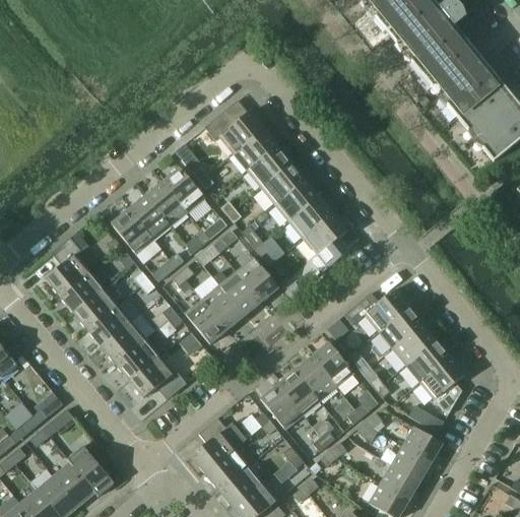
[(447,0),(439,7),(433,0),(360,0),(395,43),(396,46),(398,49),(398,51),(400,53),(402,56),(405,58),(408,60),(410,61),(493,162),(519,138),(519,106),(458,30),(464,25),(465,18),(464,16),(464,14),(463,11),(461,9),(460,7),(458,4),(455,2),(453,1),(452,0),(447,0)]
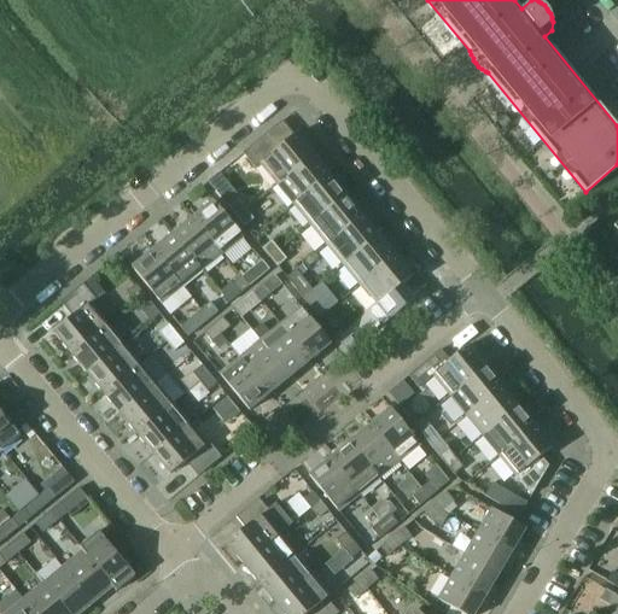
[(496,120),(503,129),(512,122),(505,112),(496,120)]
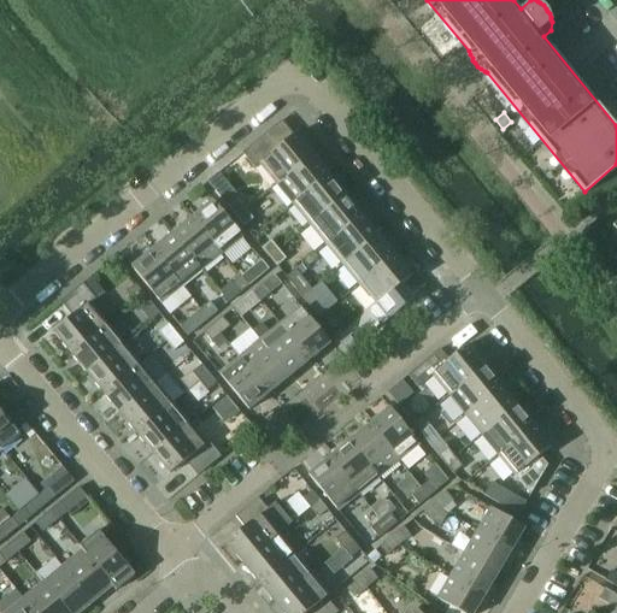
[(259,161),(276,182),(312,153),(295,133),(276,147),(264,133),(242,151),(254,166),(259,161)]
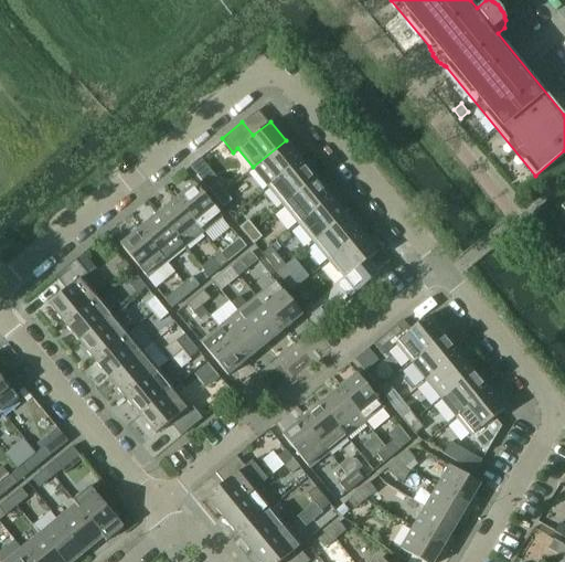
[(268,186),(300,158),(286,140),(253,167),(268,186)]
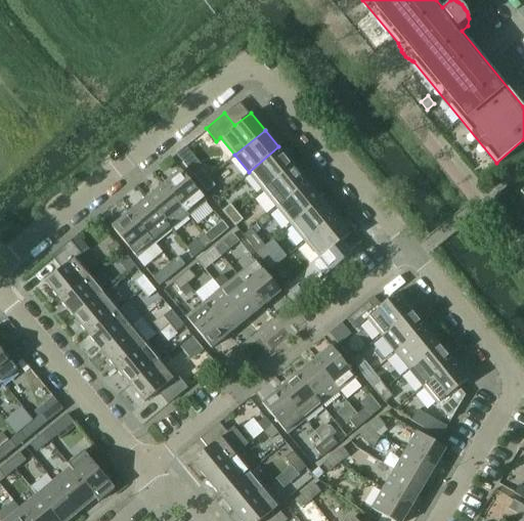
[(262,189),(293,164),(278,146),(249,172),(262,189)]
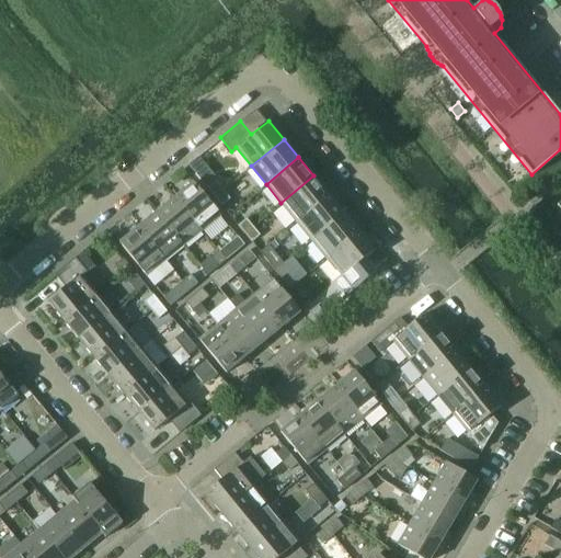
[(296,220),(329,194),(313,175),(281,203),(296,220)]
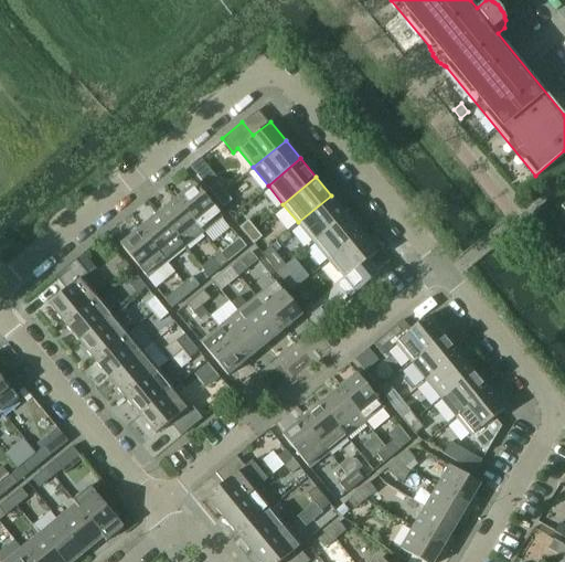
[(176,198),(203,231),(222,215),(195,182),(176,198)]
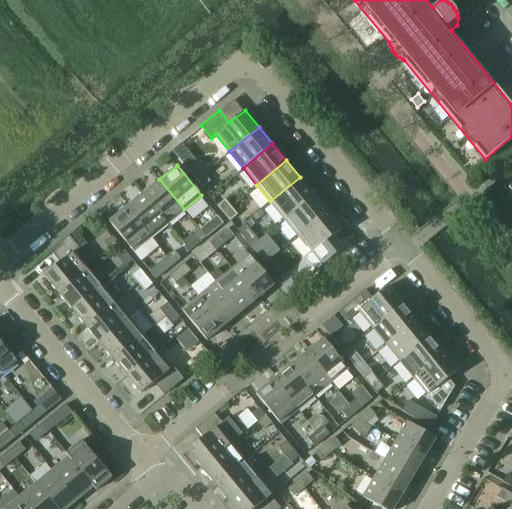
[(189,171),(196,179),(203,172),(197,165),(189,171)]
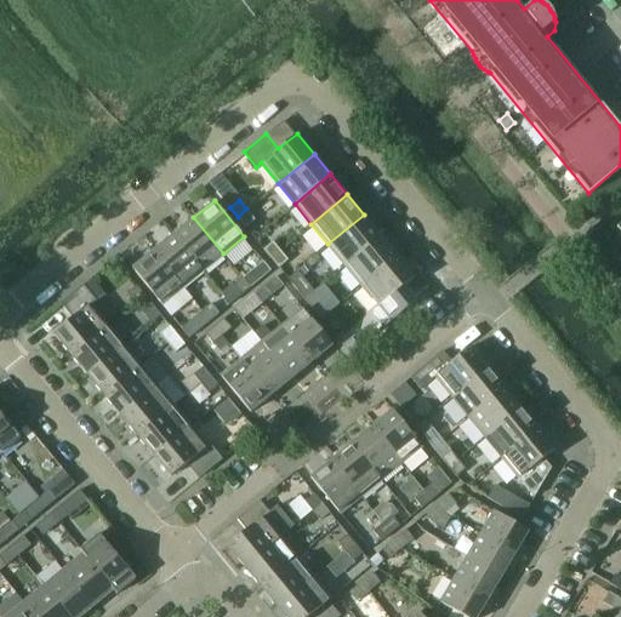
[(246,209),(238,217),(245,226),(254,218),(246,209)]
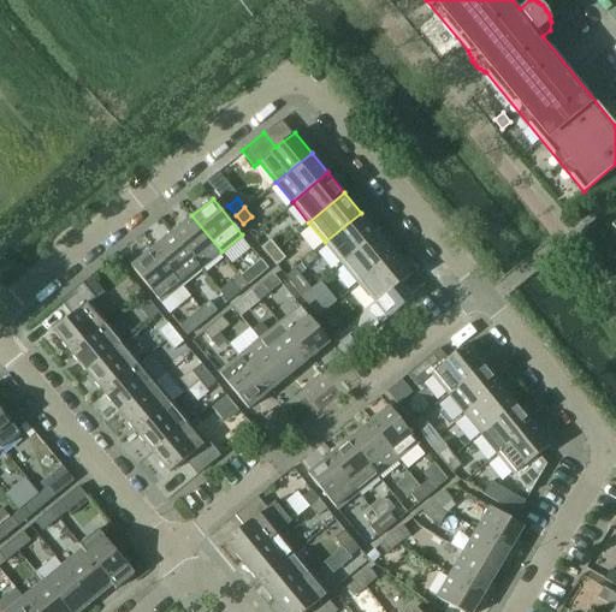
[(342,262),(377,233),(361,213),(325,242),(342,262)]
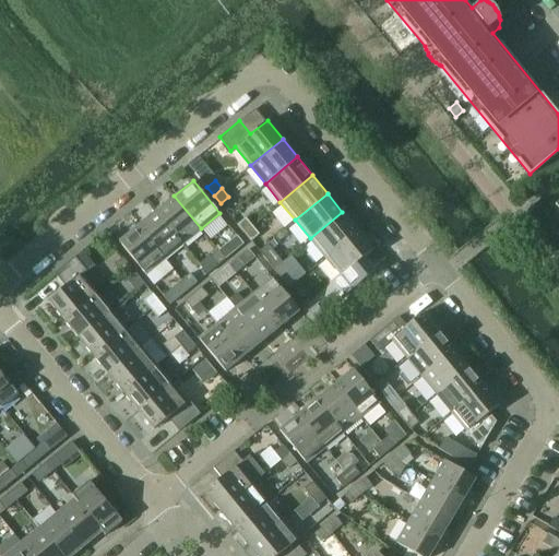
[(156,211),(182,243),(201,228),(174,196),(156,211)]
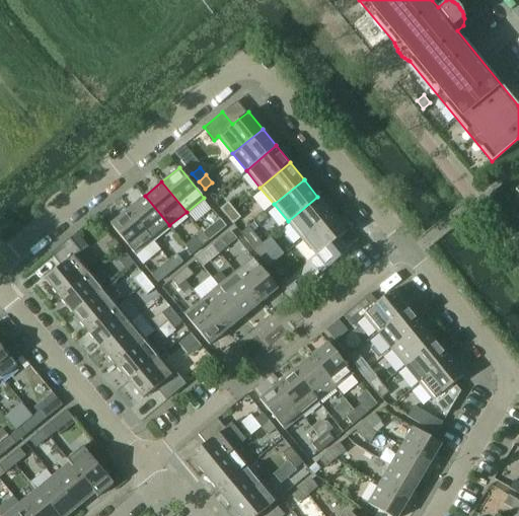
[(128,209),(152,239),(169,225),(145,196),(128,209)]
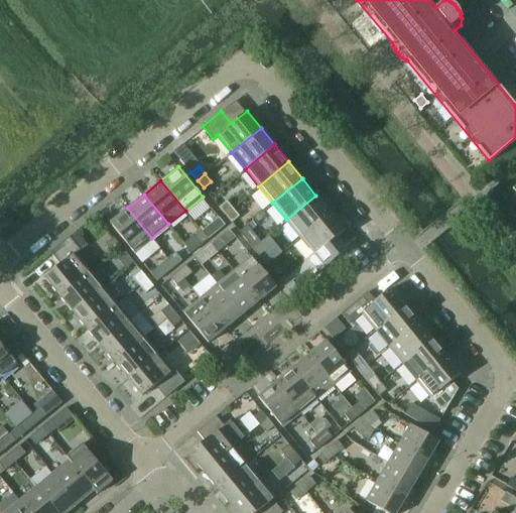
[(315,196),(286,220),(299,237),(330,212),(315,196)]
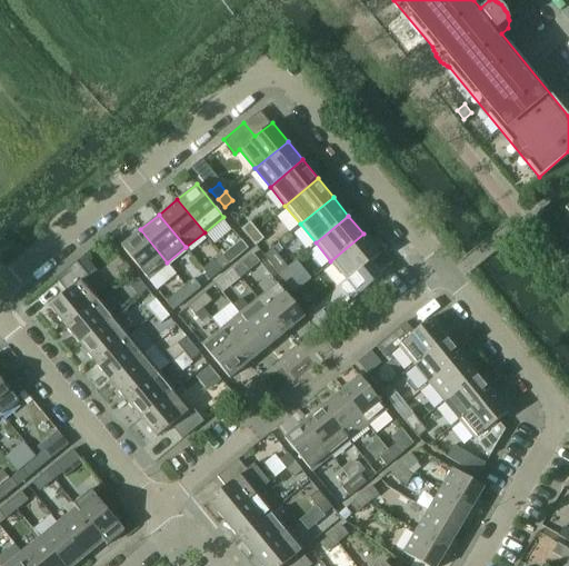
[(241,227),(248,236),(257,229),(249,220),(241,227)]
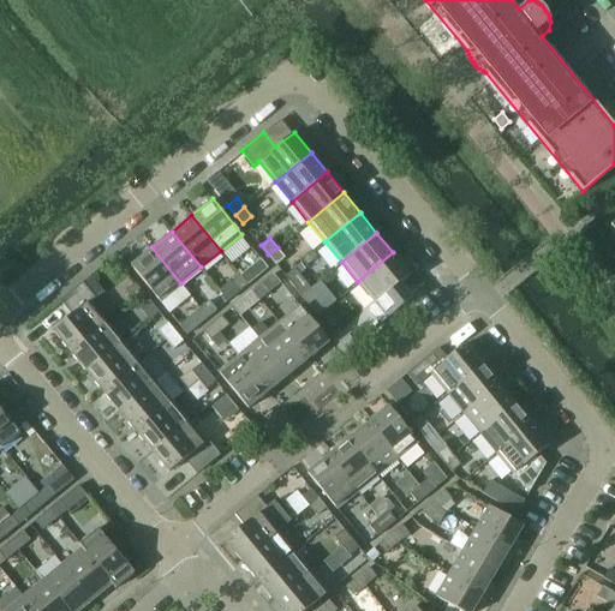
[(160,300),(180,283),(151,247),(131,264),(160,300)]
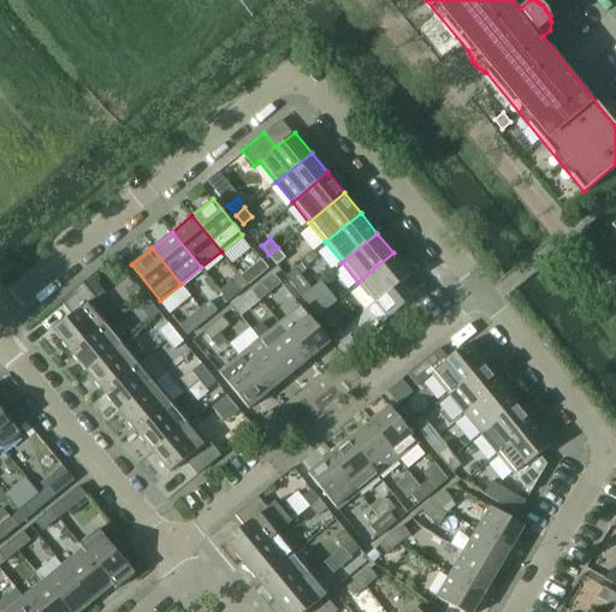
[(278,248),(268,255),(276,263),(285,256),(278,248)]
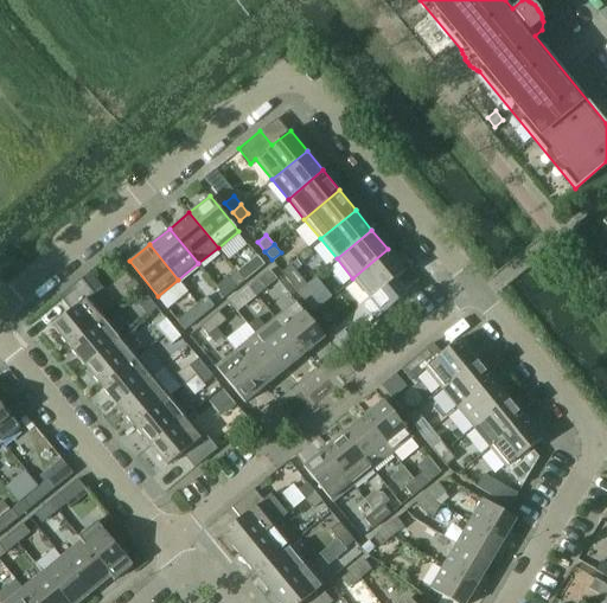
[(388,249),(352,278),(369,299),(364,302),(376,318),(397,300),(385,284),(404,270),(388,249)]
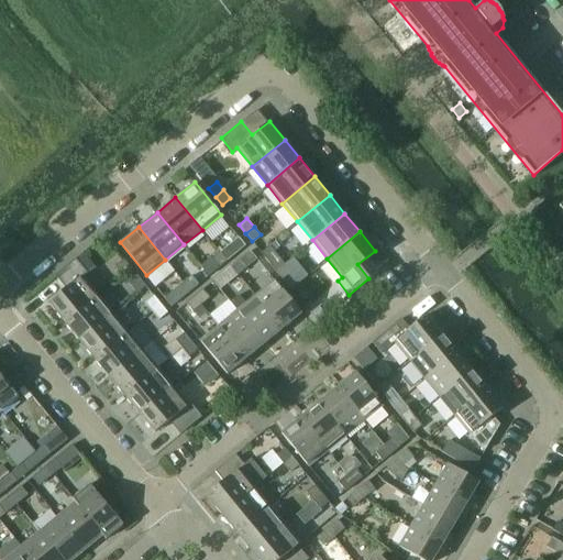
[(219,251),(227,260),(234,252),(228,244),(219,251)]
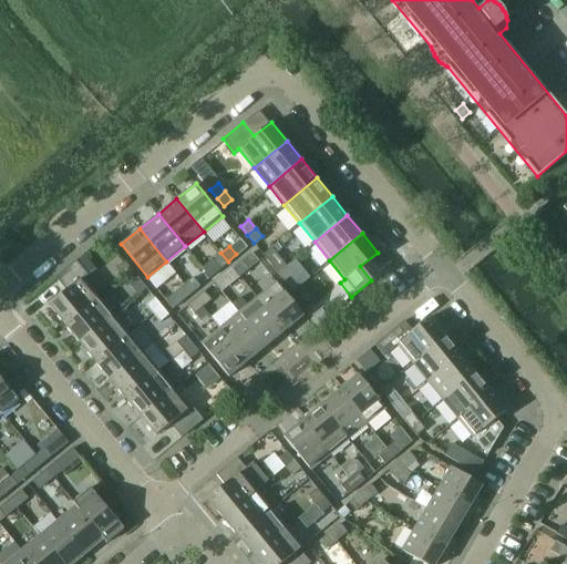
[(219,268),(228,262),(220,253),(213,259),(219,268)]
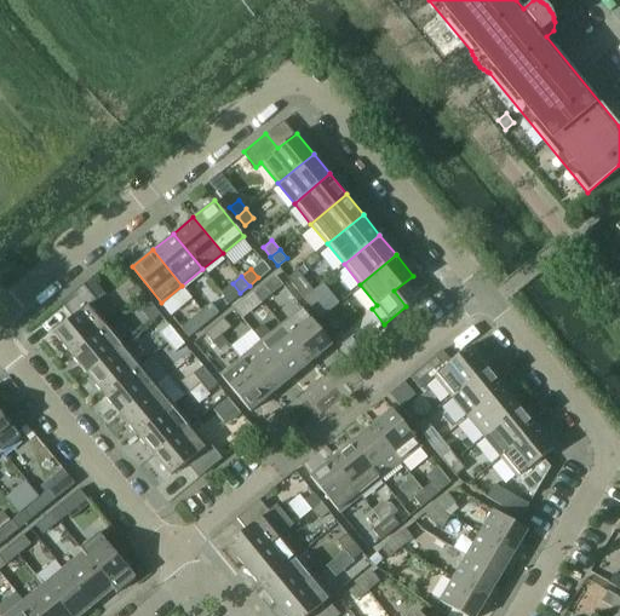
[(296,288),(303,297),(313,289),(305,280),(296,288)]
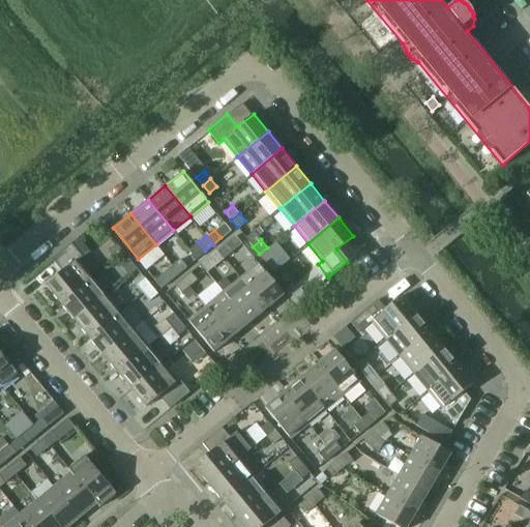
[(60,301),(91,276),(77,258),(81,255),(70,242),(51,258),(61,270),(46,284),(60,301)]
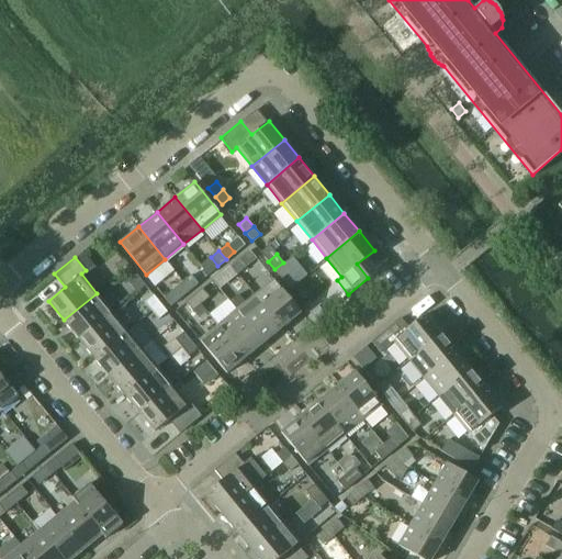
[(121,272),(130,266),(123,257),(114,264),(121,272)]
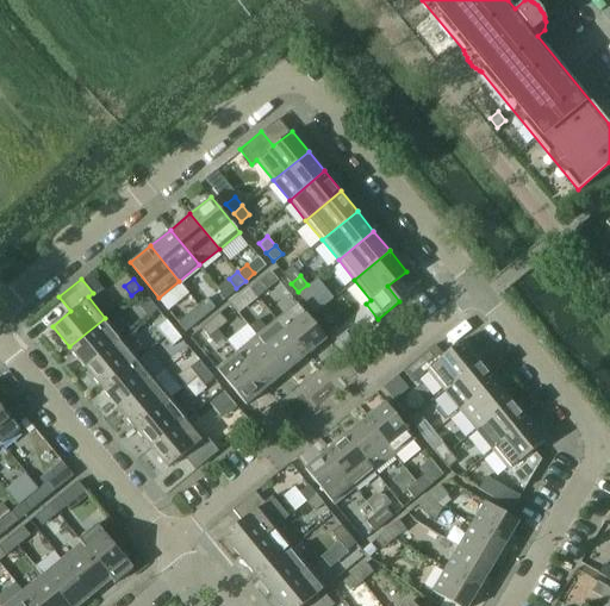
[(250,286),(257,295),(267,288),(259,279),(250,286)]
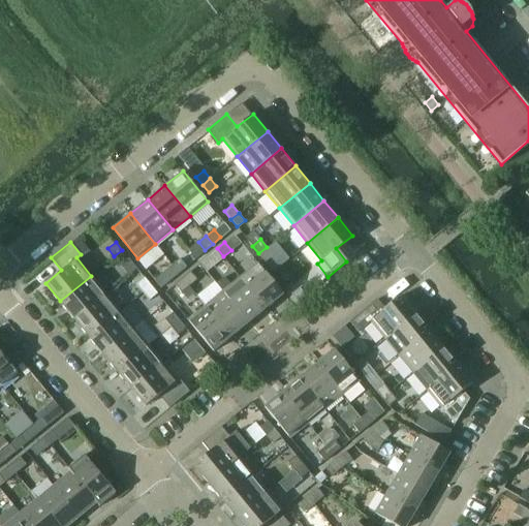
[(267,247),(258,253),(266,261),(273,254),(267,247)]
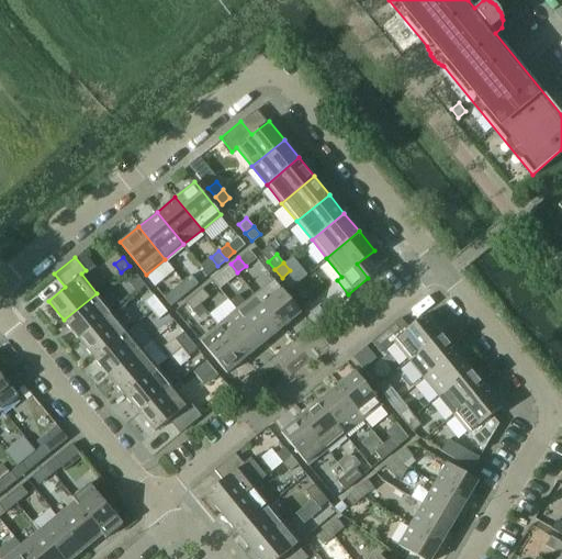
[(229,279),(237,272),(231,264),(222,270),(229,279)]
